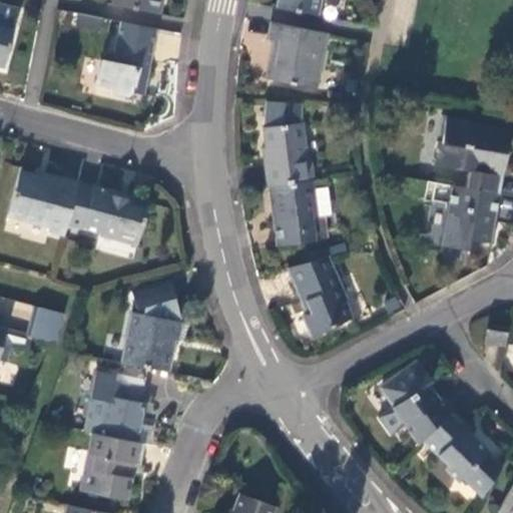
[(115,0),(115,6),(162,15),(165,0),(115,0)]
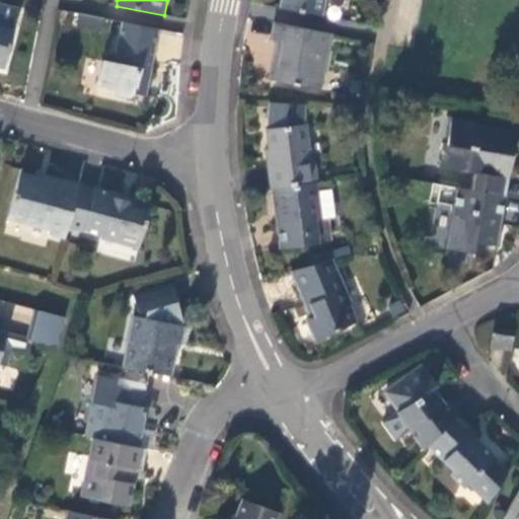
[(283,0),(282,9),(323,17),(326,0),(283,0)]
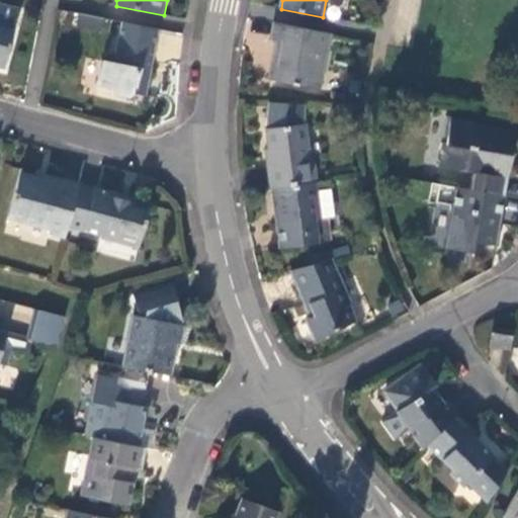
[(148,97),(162,30),(123,22),(115,62),(104,60),(99,87),(112,90),(116,97),(131,100),(137,94),(148,97)]
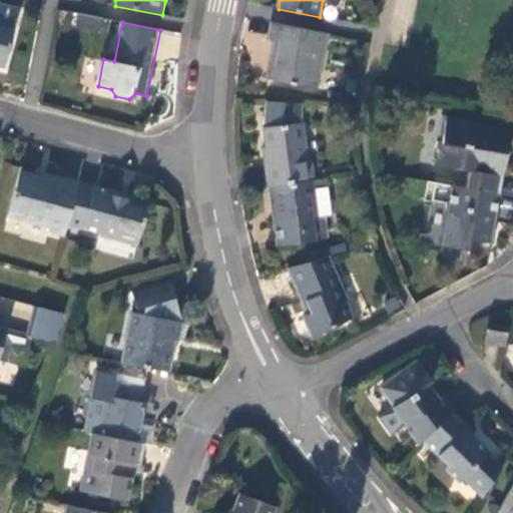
[(0,65),(5,67),(16,28),(0,23),(0,65)]
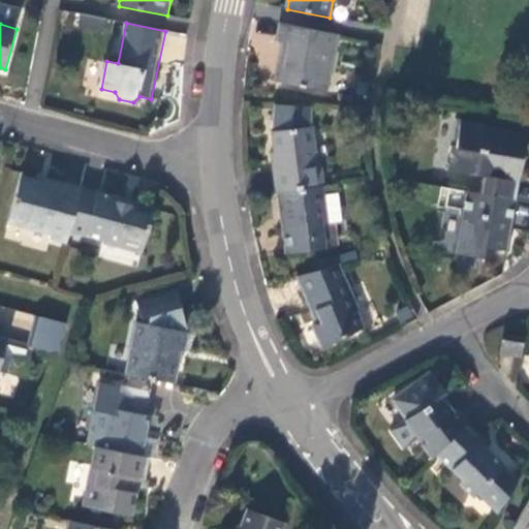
[(338,36),(283,25),(279,42),(284,44),(277,84),(327,94),(338,36)]
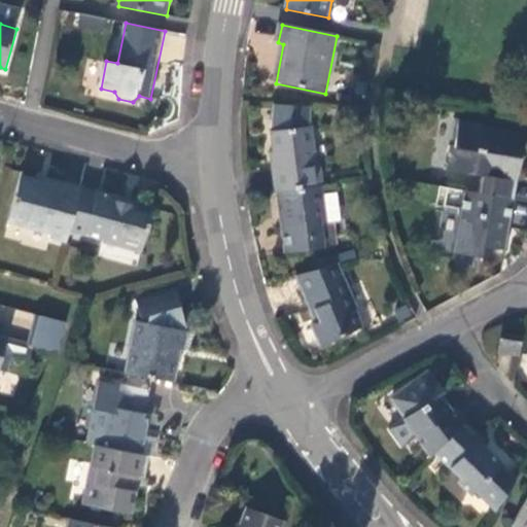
[(272,171),(276,194),(278,194),(322,187),(323,187),(321,165),(317,166),(312,128),(310,128),(311,107),(275,106),(273,133),(271,133),(276,170),(272,171)]
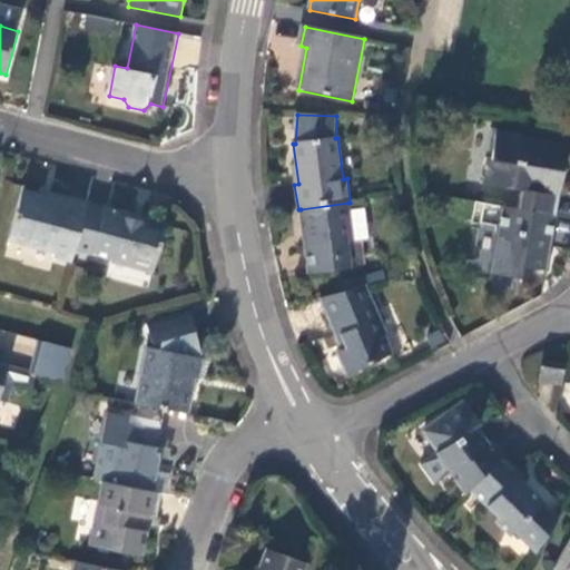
[(494,159),(500,131),(493,130),(489,159),(494,159)]
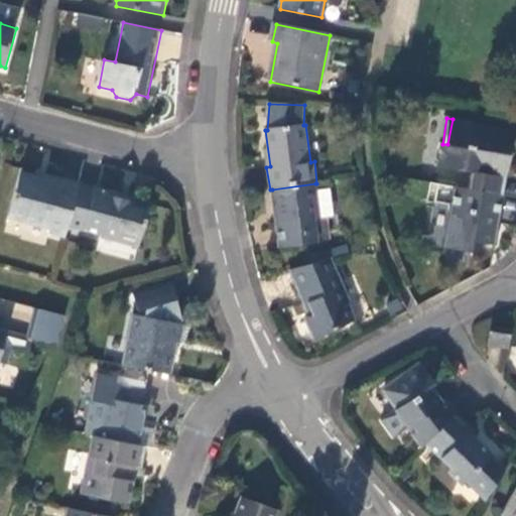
[(472,192),(505,198),(515,137),(473,129),(474,123),(453,119),(447,144),(442,144),(437,168),(475,174),(472,192)]
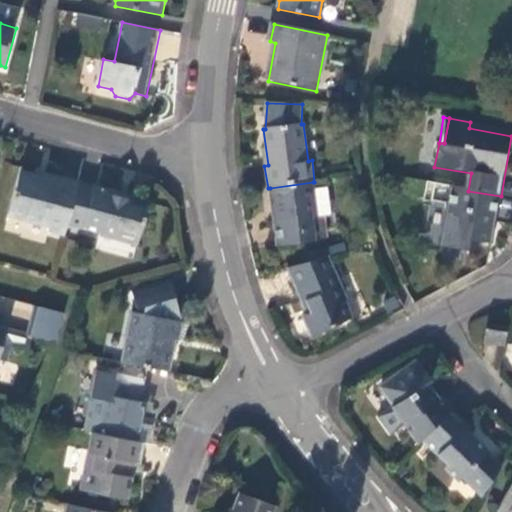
[(50,232),(65,237),(68,227),(81,182),(48,173),(47,178),(23,171),(10,215),(52,226),(50,232)]
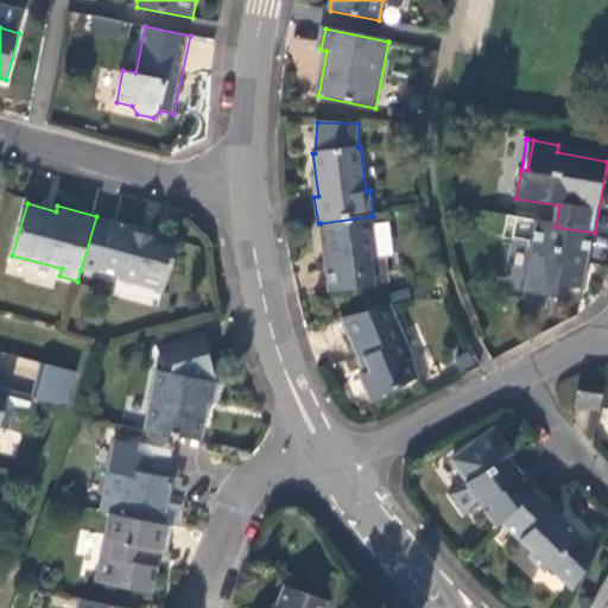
[(96,216),(81,270),(100,274),(101,271),(119,276),(118,279),(162,290),(177,238),(152,232),(151,235),(134,230),(135,227),(96,216)]
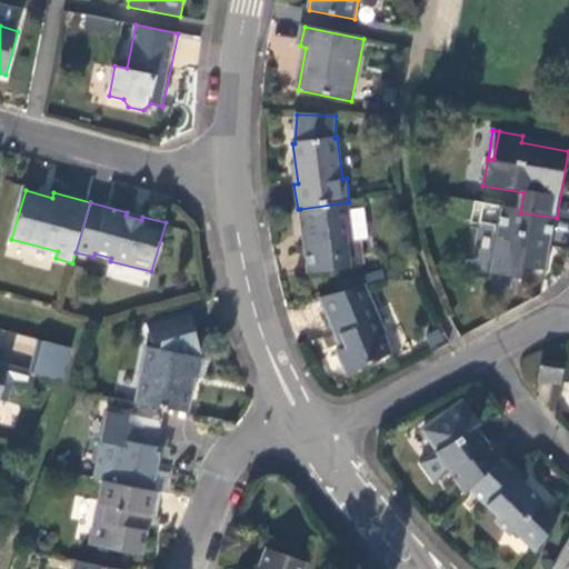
[(348,202),(300,209),(309,272),(351,269),(349,247),(355,246),(348,202)]
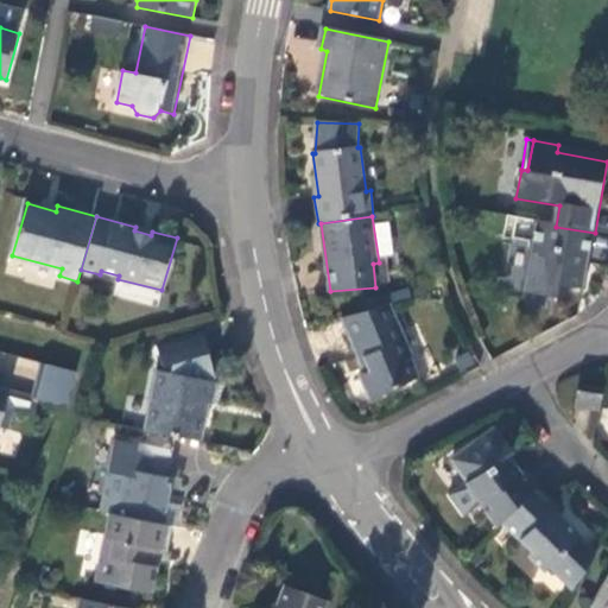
[(583,292),(595,233),(556,227),(542,223),(526,296),(557,302),(559,287),(583,292)]
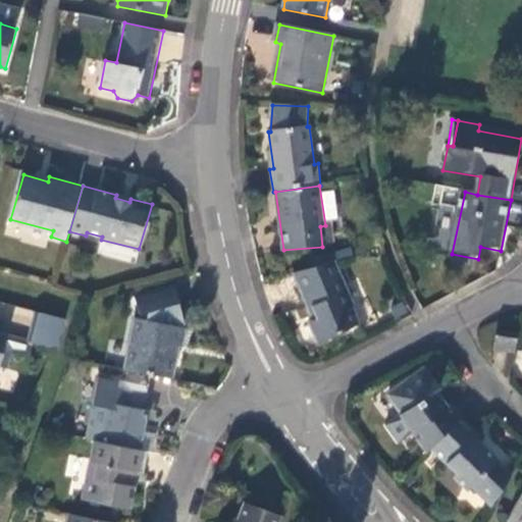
[(336,263),(295,275),(308,323),(304,325),(310,347),(355,333),(349,315),(351,314),(336,263)]
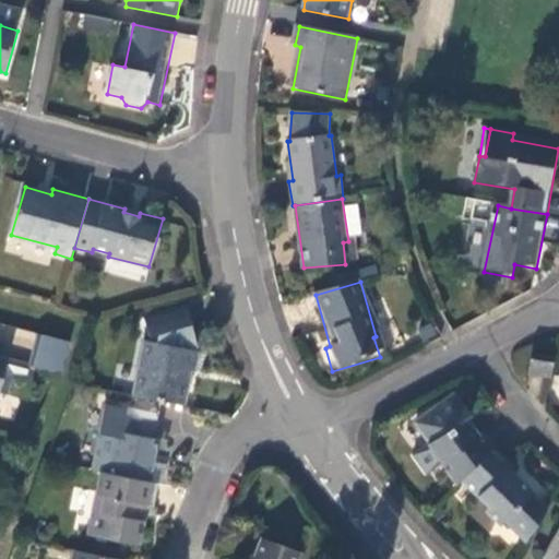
[(145,343),(134,397),(182,407),(188,382),(185,382),(187,370),(194,371),(198,353),(197,354),(198,346),(190,326),(192,324),(188,308),(145,321),(153,344),(145,343)]
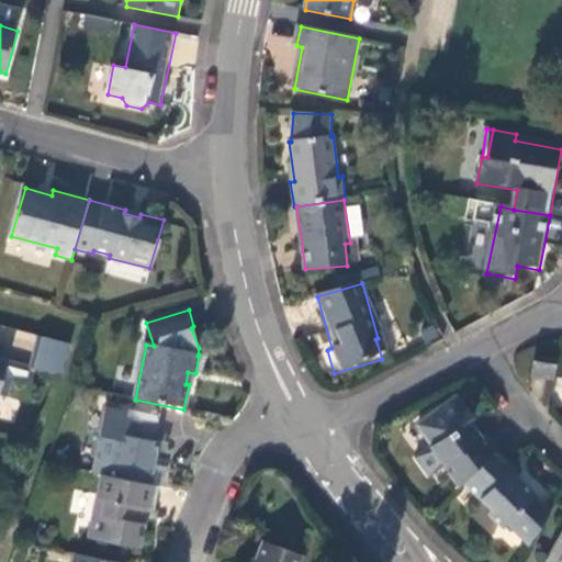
[(555,361),(537,358),(532,378),(551,381),(555,361)]
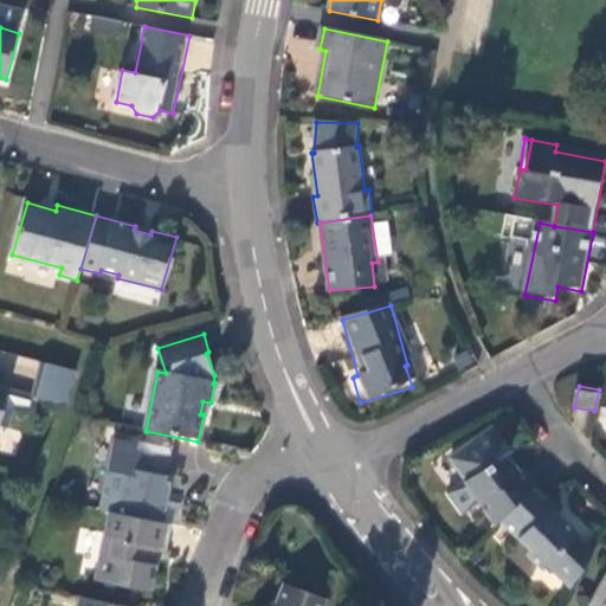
[(474,443),(450,459),(466,482),(446,496),(462,516),(478,504),(496,527),(498,524),(535,487),(523,471),(520,475),(504,455),(509,451),(494,431),(475,445),(474,443)]
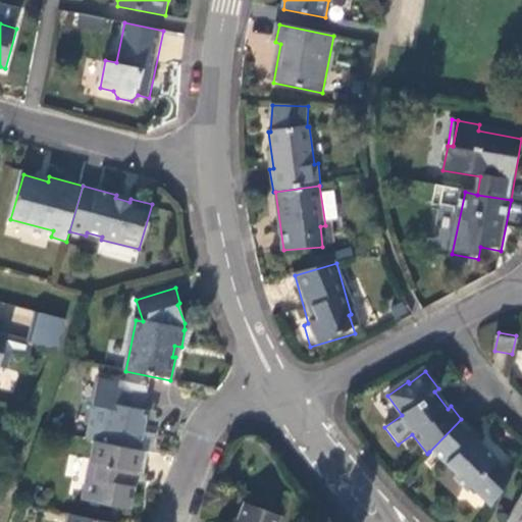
[(100,444),(139,452),(147,411),(144,411),(147,395),(115,388),(111,404),(109,404),(100,444)]
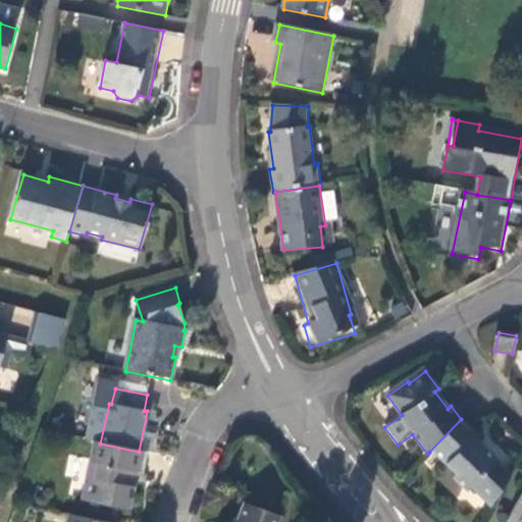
[(469,487),(490,509),(512,475),(500,464),(496,460),(497,459),(477,440),(480,437),(461,419),(429,452),(454,476),(451,478),(465,492),(469,487)]
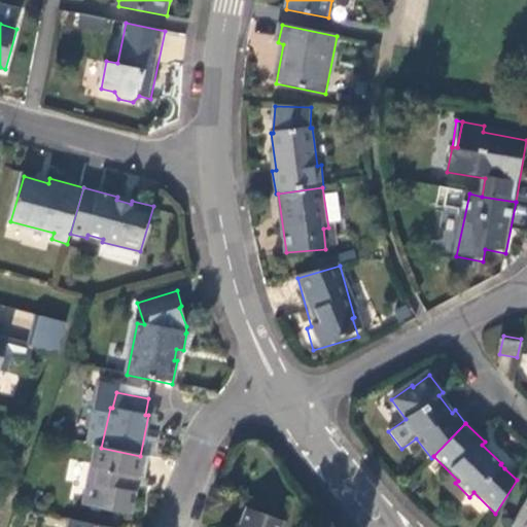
[(101,448),(95,447),(83,503),(129,514),(133,492),(132,492),(135,476),(143,479),(147,457),(140,456),(101,448)]
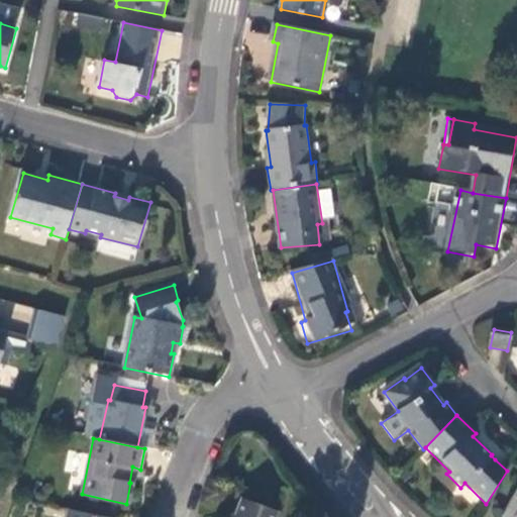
[(500,516),(516,516),(516,480),(500,516)]
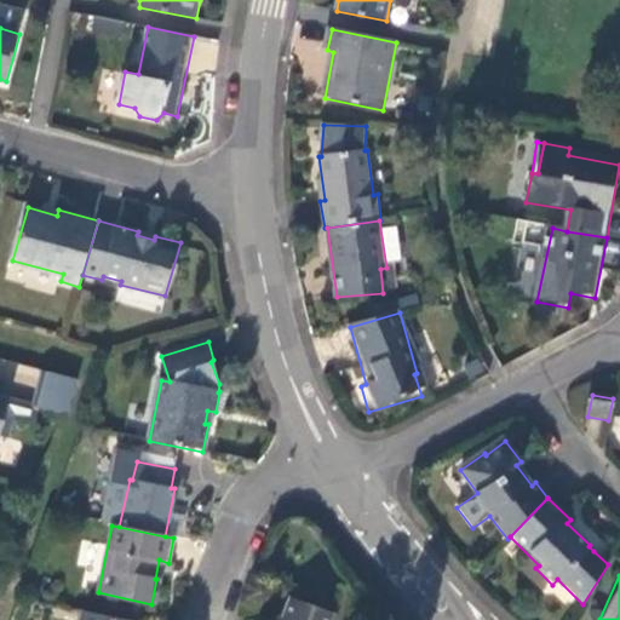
[(331,619),(333,615),(287,597),(279,619),(331,619)]
